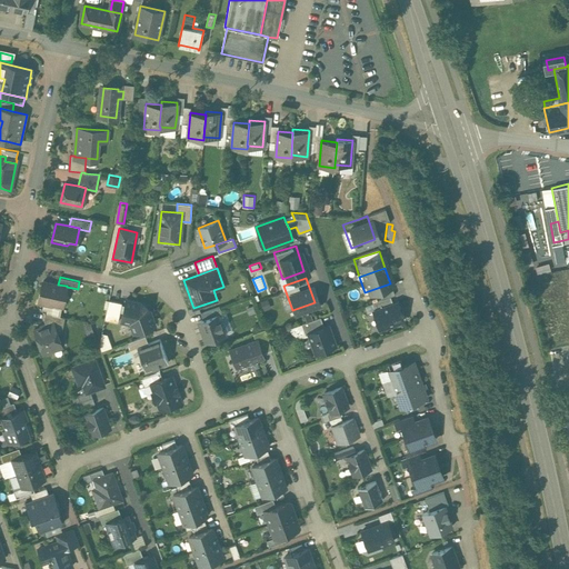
[(58,285),(43,281),(39,300),(62,306),(67,287),(67,286),(58,285)]
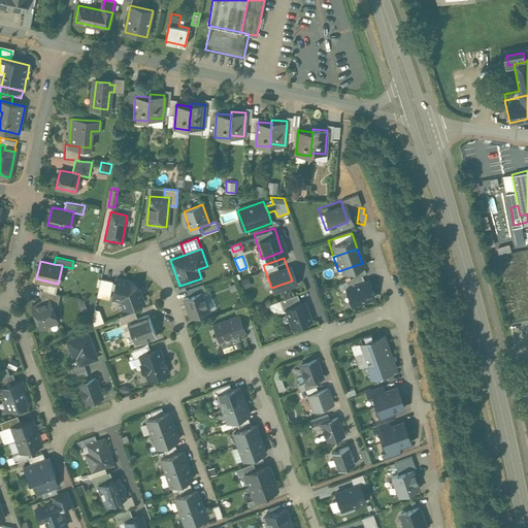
[(364,274),(340,283),(347,301),(370,294),(364,274)]
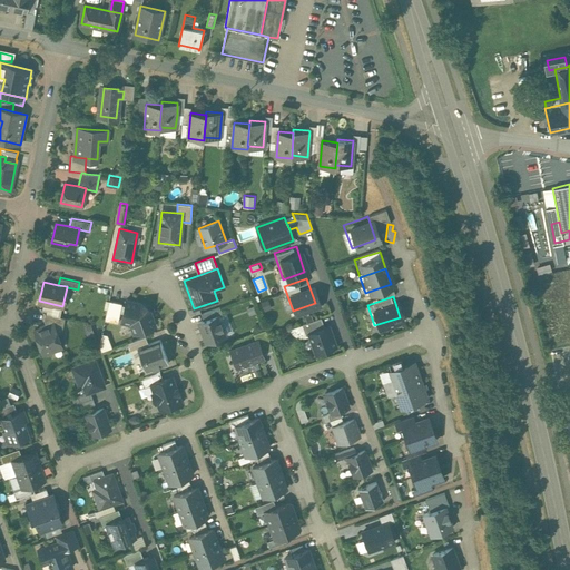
[(141,302),(126,300),(121,321),(130,323),(135,333),(155,325),(149,310),(148,308),(148,307),(143,303),(143,304),(141,302)]
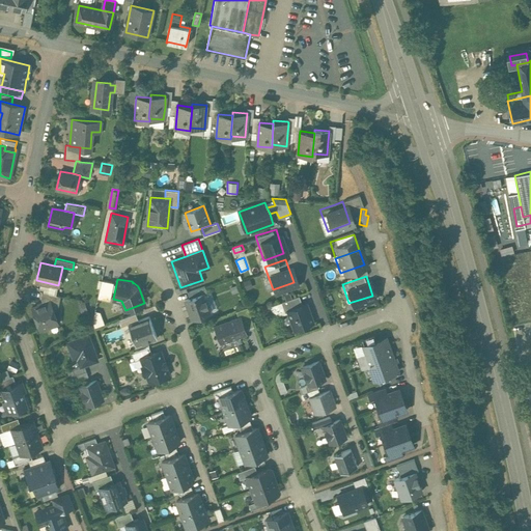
[(113,282),(102,280),(98,298),(110,301),(113,282)]
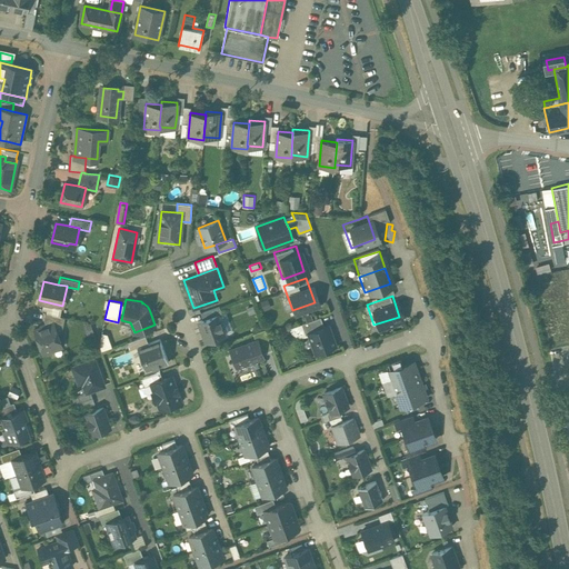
[(200,312),(203,319),(217,313),(222,312),(220,306),(200,312)]
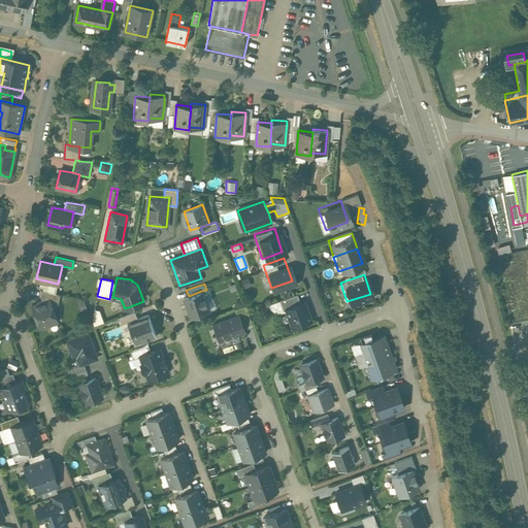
[(60,294),(41,290),(40,295),(59,301),(60,294)]
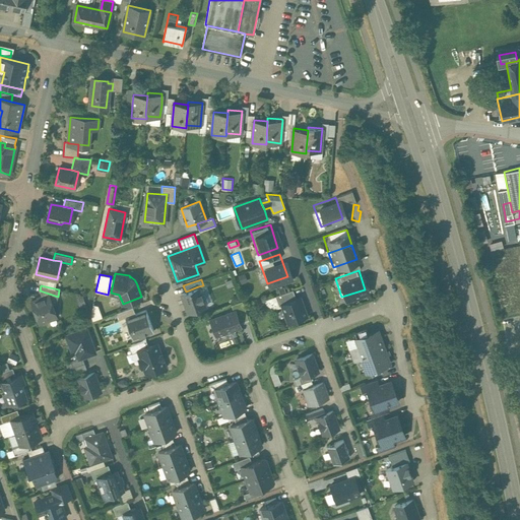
[(186,291),(181,294),(188,313),(205,307),(198,286),(186,291)]
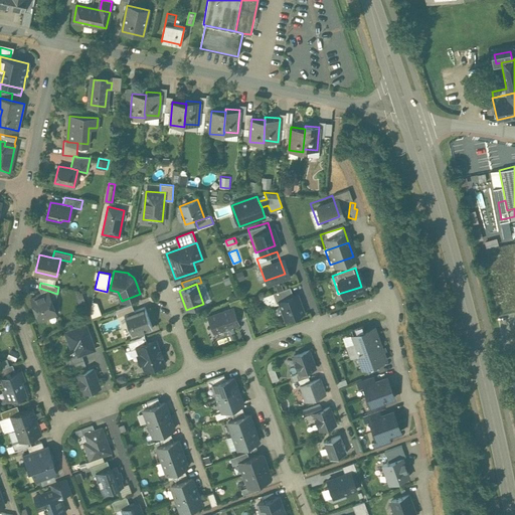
[(39,288),(41,295),(31,298),(39,319),(41,320),(44,319),(46,317),(55,313),(51,301),(55,299),(57,294),(39,288)]
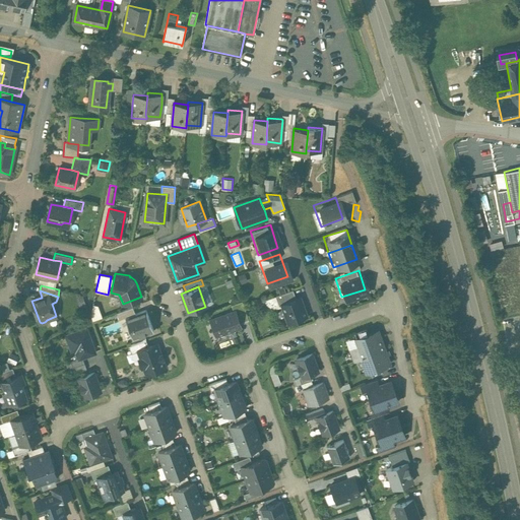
[(297,293),(276,301),(283,319),(304,312),(297,293)]
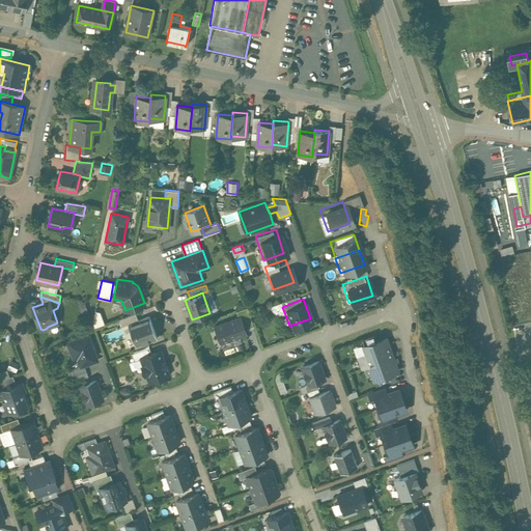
[(247,306),(235,310),(239,316),(241,315),(244,325),(252,322),(247,306)]
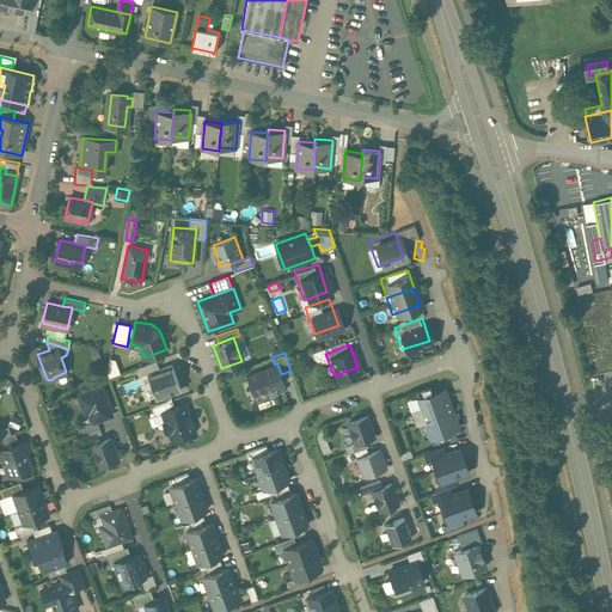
[(112,374),(121,372),(116,356),(108,359),(112,374)]
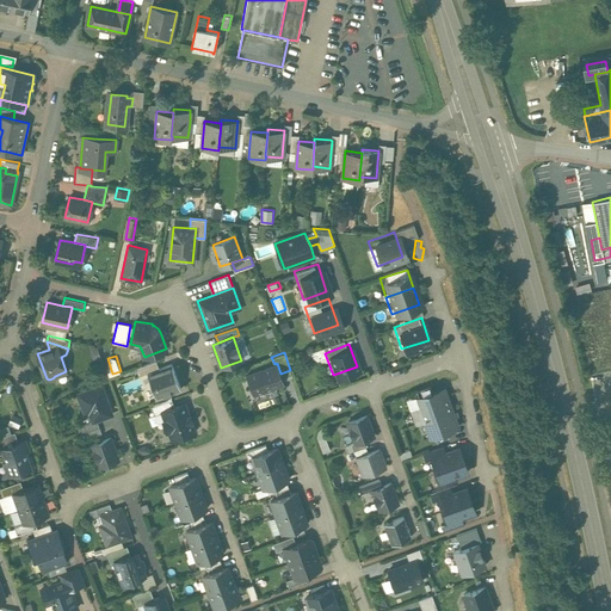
[(156,360),(136,368),(139,376),(147,372),(159,369),(156,360)]
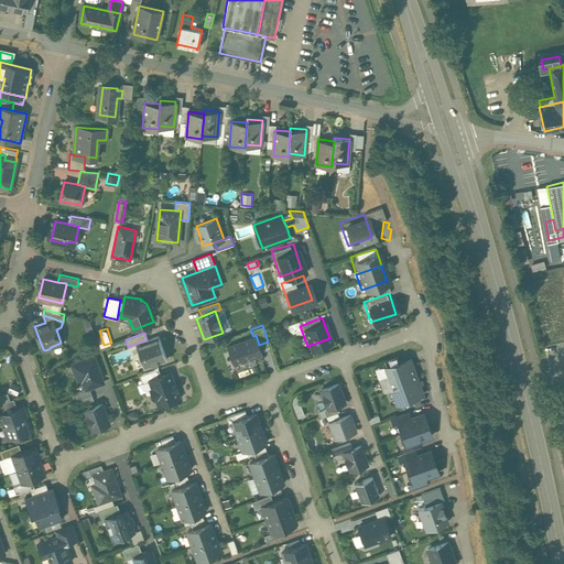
[(253,336),(227,345),(234,364),(246,359),(255,356),(262,353),(261,349),(259,345),(256,335),(253,336)]
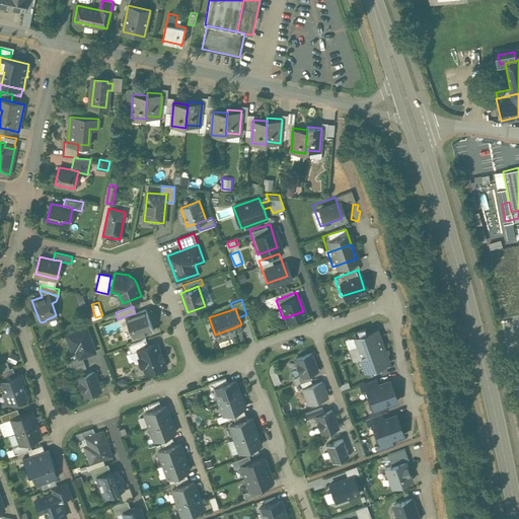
[(135,313),(125,316),(133,338),(153,329),(146,309),(135,313)]
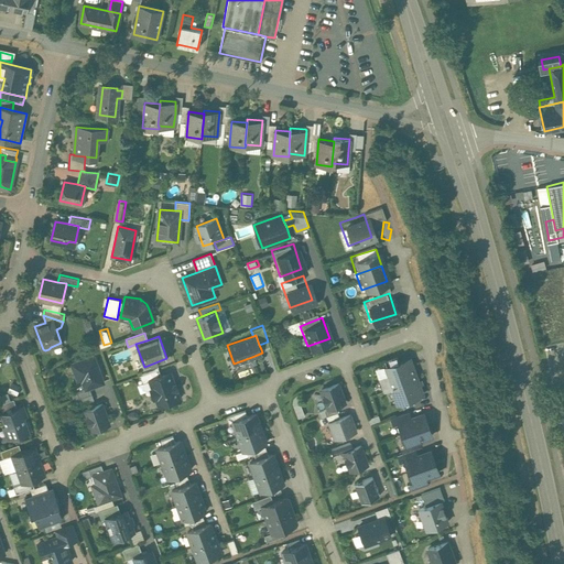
[(387,366),(400,360),(398,355),(384,359),(387,366)]
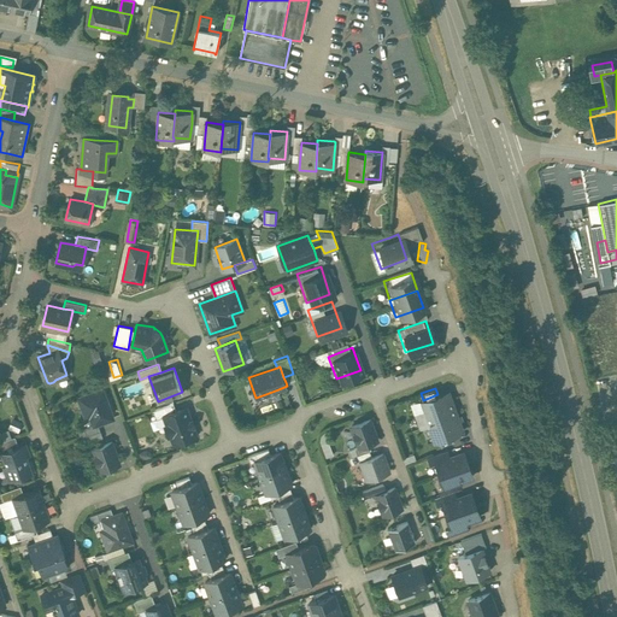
[(103,389),(78,398),(83,411),(88,410),(93,425),(98,424),(113,418),(103,389)]
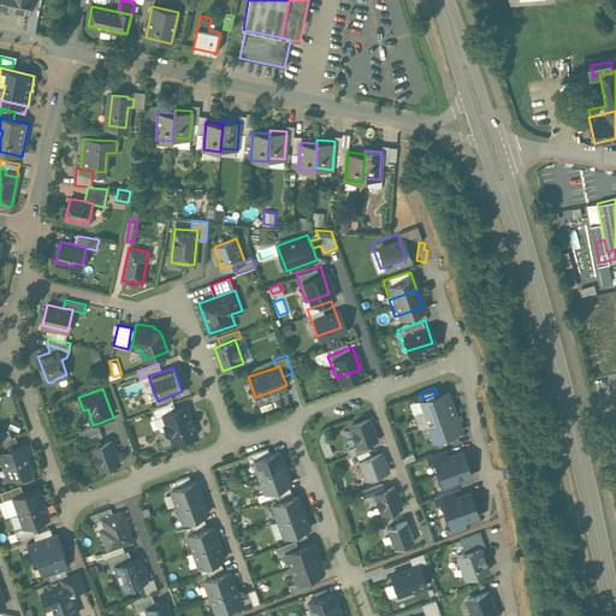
[(278,389),(268,392),(271,398),(280,396),(278,389)]
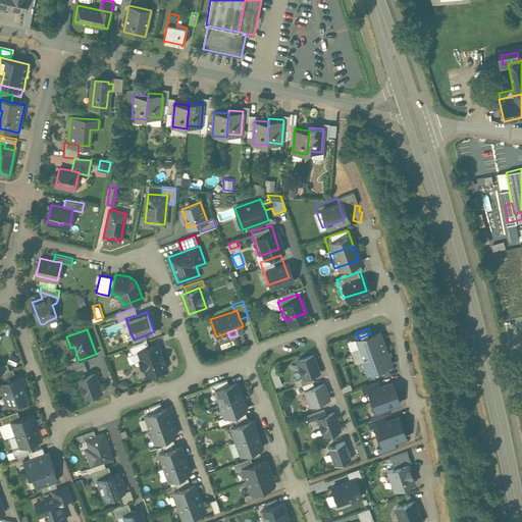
[(367,372),(371,371),(372,375),(383,372),(381,367),(392,364),(379,330),(370,333),(358,338),(349,342),(356,361),(362,359),(367,372)]
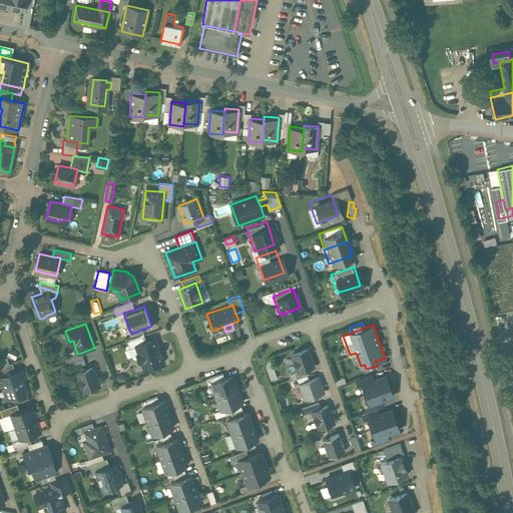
[(144,336),(127,342),(129,349),(136,346),(146,342),(144,336)]
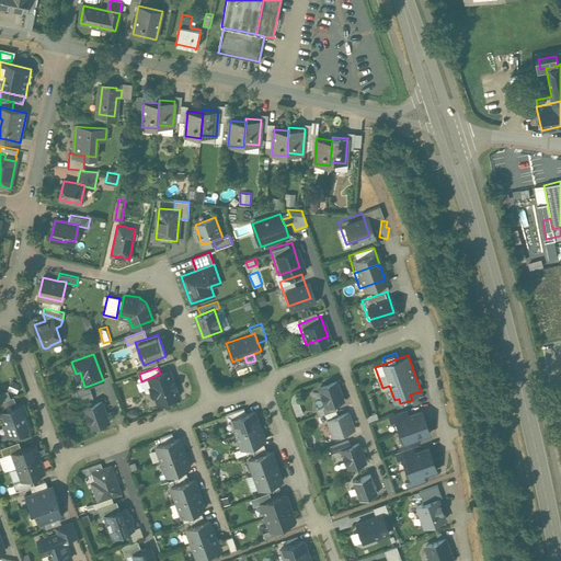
[(176,387),(174,381),(173,381),(169,370),(160,374),(149,378),(151,386),(150,386),(153,396),(155,395),(158,403),(179,396),(175,388),(176,387)]
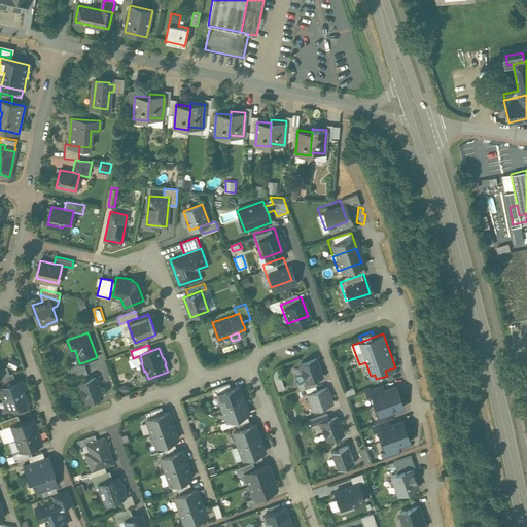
[(316,358),(300,363),(306,381),(315,378),(322,375),(316,358)]
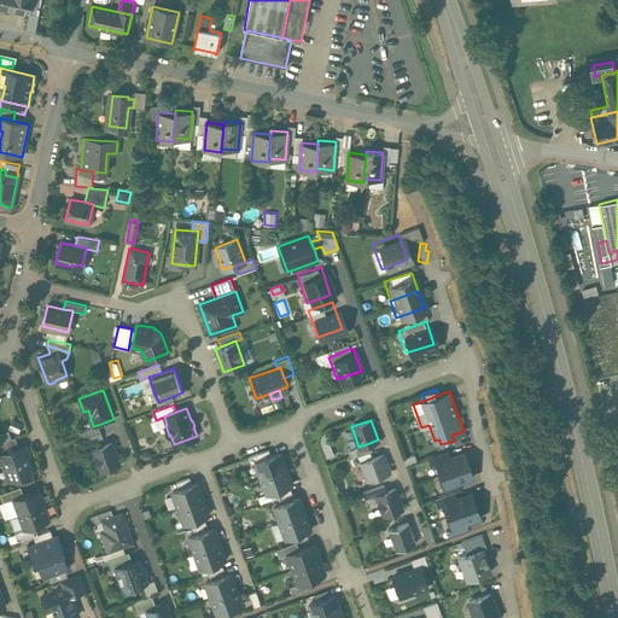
[(93,426),(77,432),(80,439),(100,431),(98,425),(93,426)]
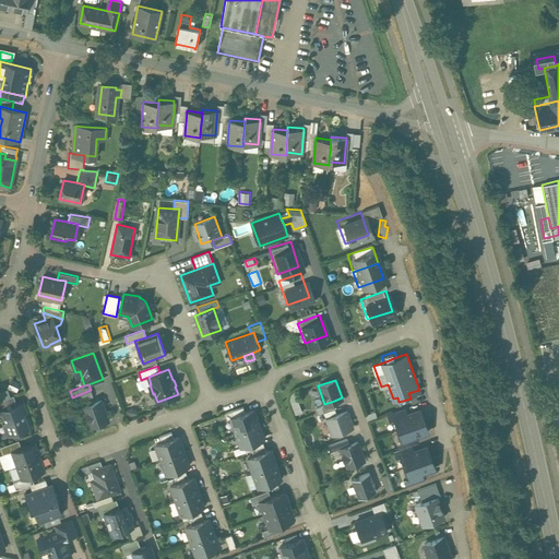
[(91,390),(72,397),(74,403),(93,396),(91,390)]
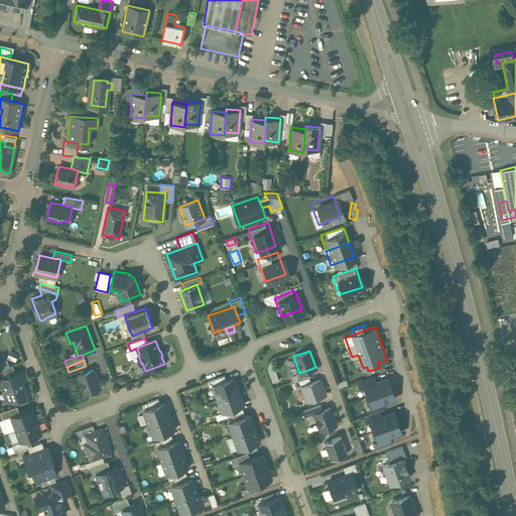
[(12,365),(0,369),(0,379),(1,379),(1,378),(15,373),(12,365)]
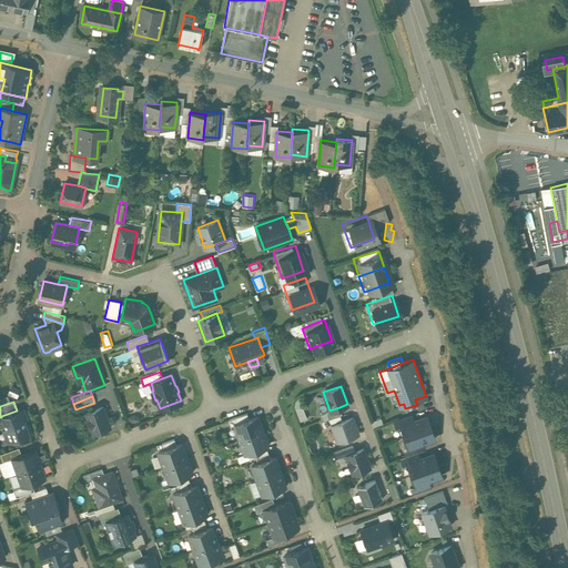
[(103,406),(84,413),(92,434),(110,427),(103,406)]
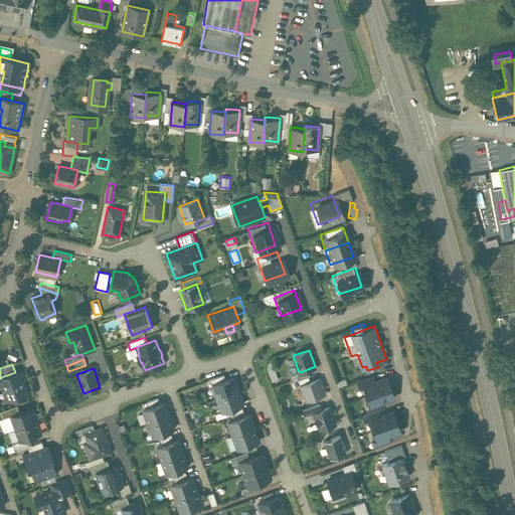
[(299,372),(291,375),(293,381),(308,376),(310,375),(308,369),(299,372)]
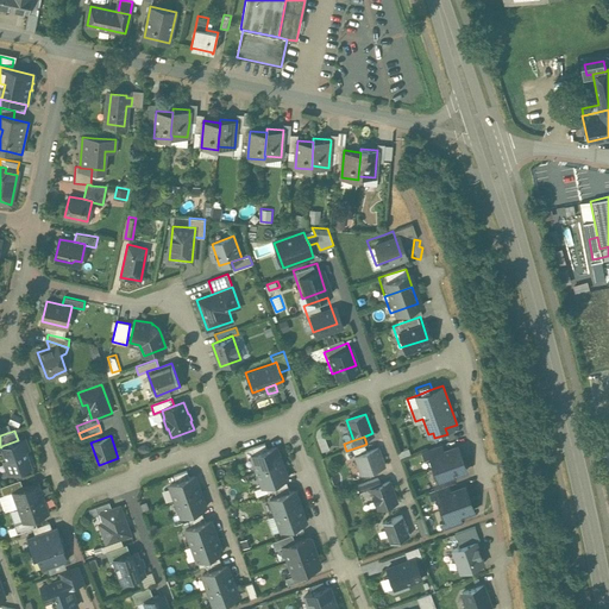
[(18,440),(1,446),(1,447),(7,460),(10,459),(14,472),(35,465),(31,453),(27,454),(22,439),(18,440)]
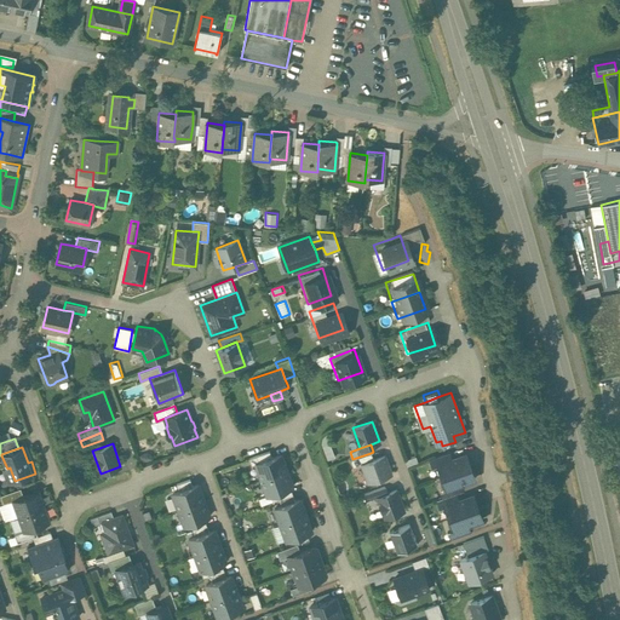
[(256,463),(271,458),(269,451),(250,458),(252,465),(256,463)]
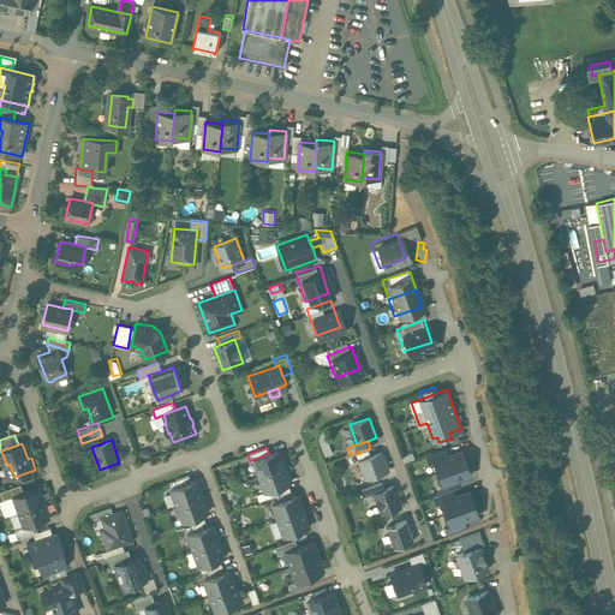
[(445,448),(425,454),(428,461),(434,459),(447,454),(445,448)]
